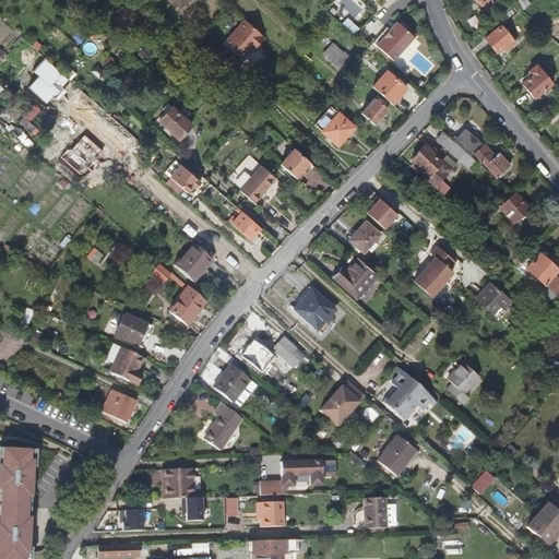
[(167,0),(178,9),(186,0),(167,0)]
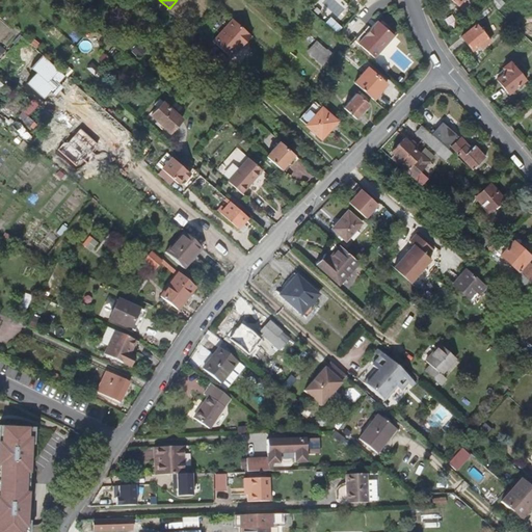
[(486,0),(497,8),(502,2),(499,0),(486,0)]
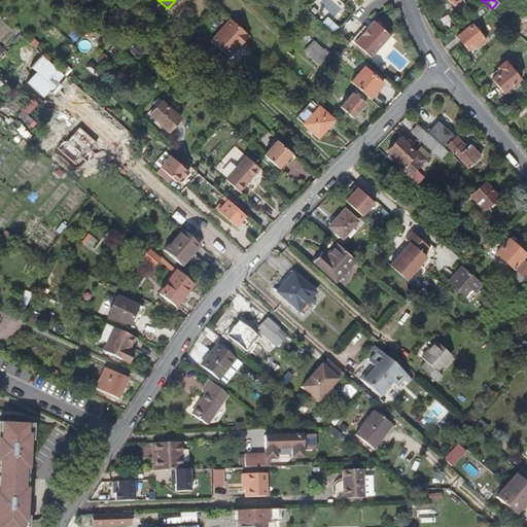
[(486,5),(483,2),(470,12),(473,15),(486,5)]
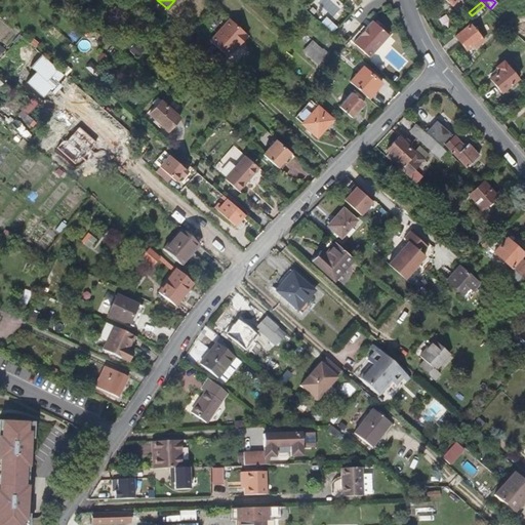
[(489,10),(487,7),(474,18),(476,22),(489,10)]
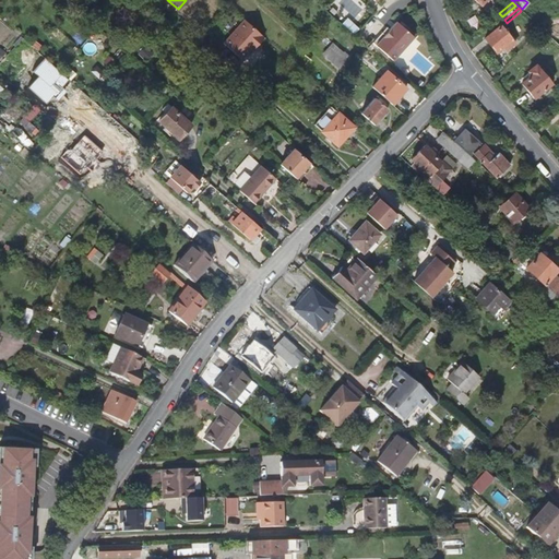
[(242,22),(222,46),(239,61),(250,49),(253,45),(256,47),(262,39),(242,22)]
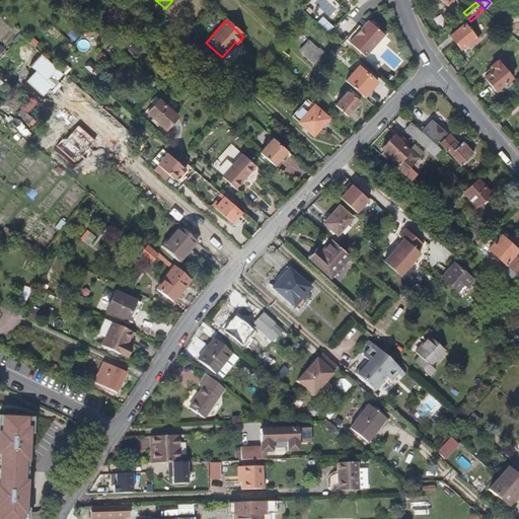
[(360,25),(347,40),(366,57),(384,35),(368,20),(362,27),(360,25)]
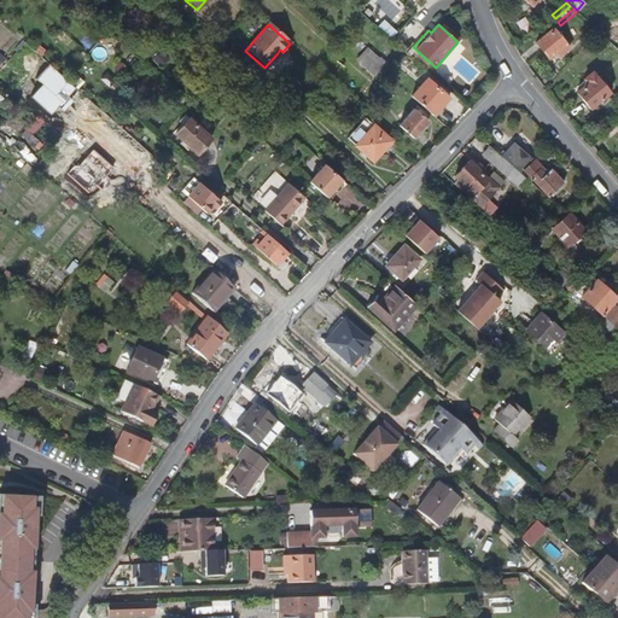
[(571,51),(555,31),(537,46),(551,62),(558,57),(560,60),(571,51)]
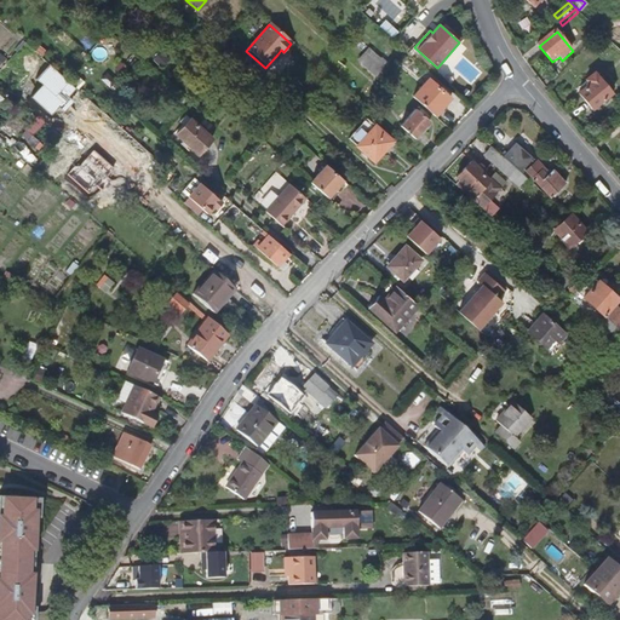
[(390,64),(361,39),(356,45),(357,46),(352,52),(359,58),(357,59),(378,79),(390,64)]
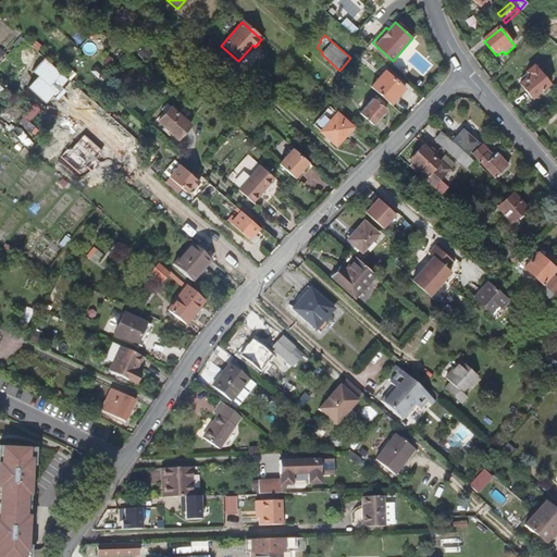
[(35,42),(32,47),(38,52),(41,48),(35,42)]
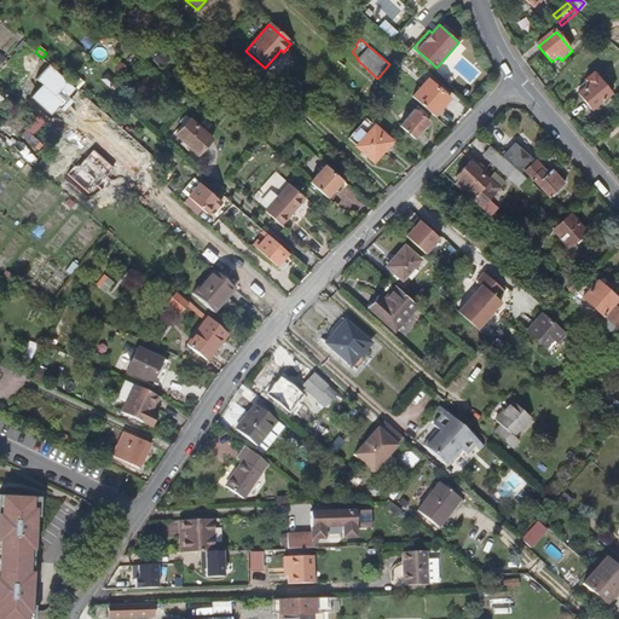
[(162,52),(154,61),(161,69),(169,61),(162,52)]
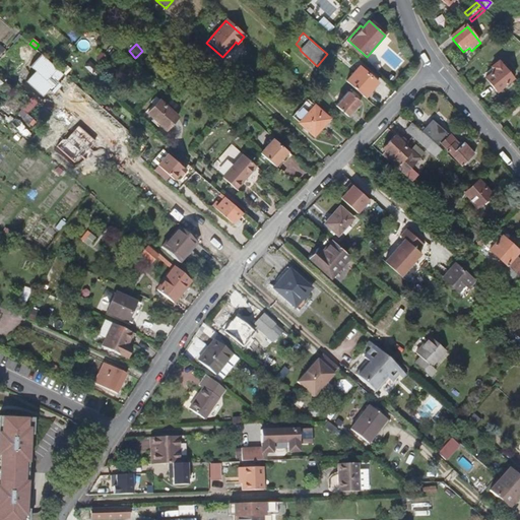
[(2,57),(0,59),(0,68),(1,69),(16,81),(37,58),(34,56),(36,54),(25,46),(13,60),(9,57),(6,60),(2,57)]
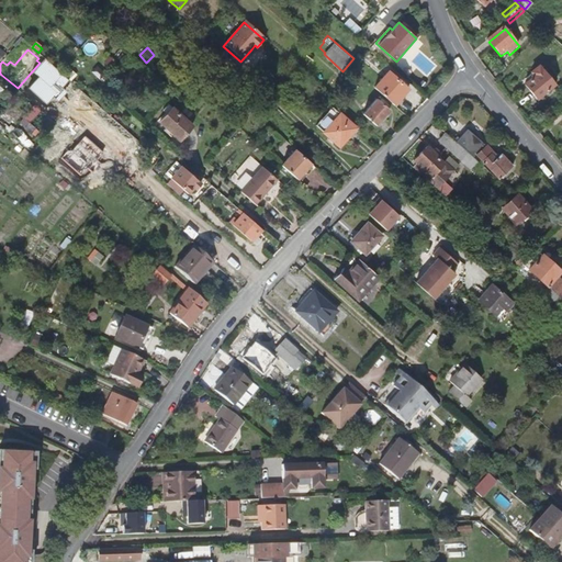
[(111,56),(104,63),(111,69),(116,62),(111,56)]
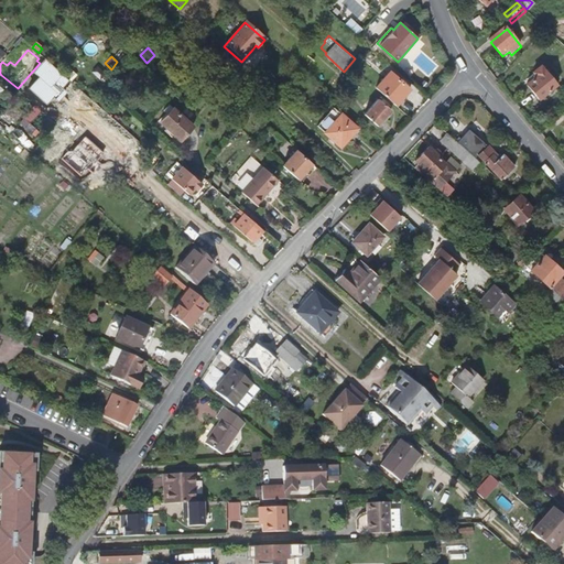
[(527,84),(539,100),(556,86),(541,66),(533,73),(535,76),(527,84)]
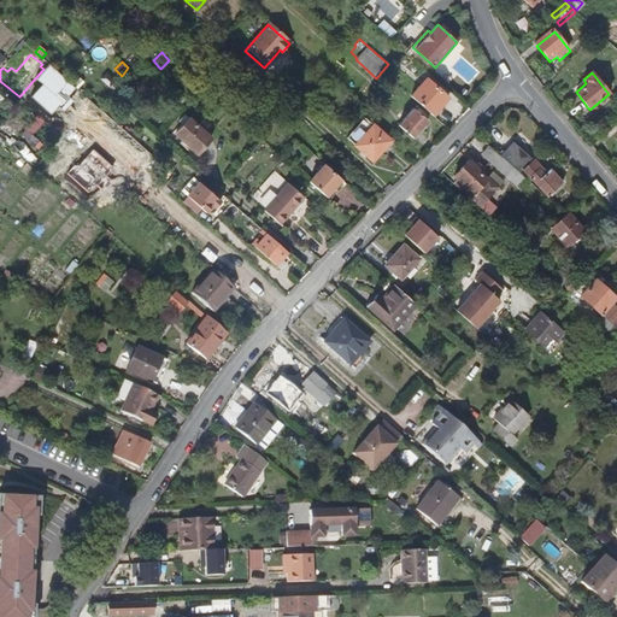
[(80,77),(72,86),(77,90),(84,82),(80,77)]
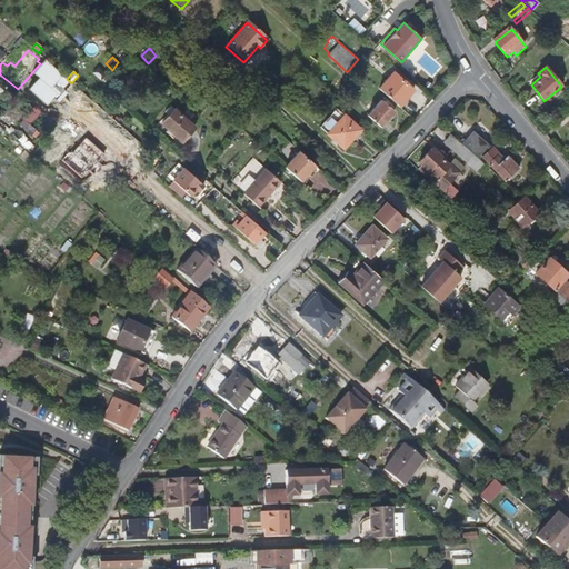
[(415,90),(395,73),(380,89),(400,107),(415,90)]
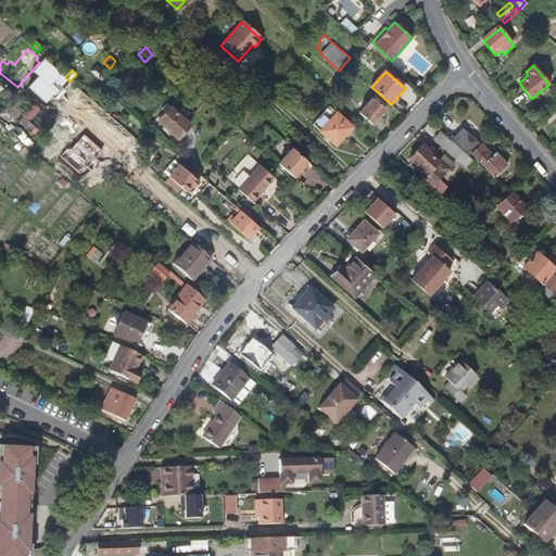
[(319,93),(315,90),(310,96),(313,100),(319,93)]
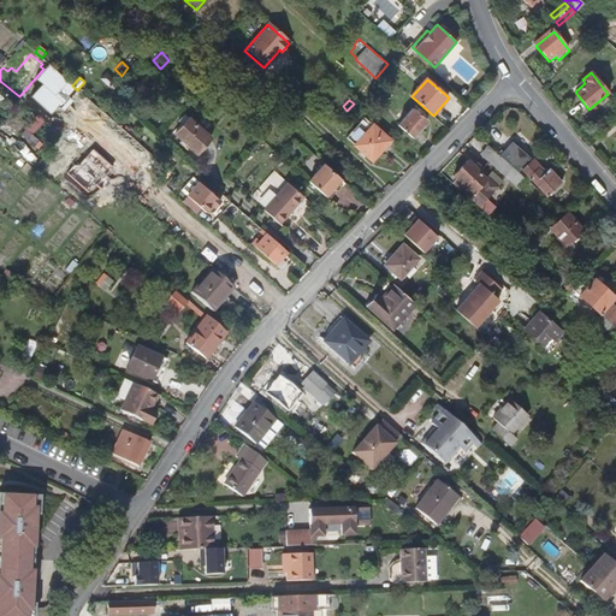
[(369,119),(354,104),(347,111),(362,124),(369,119)]
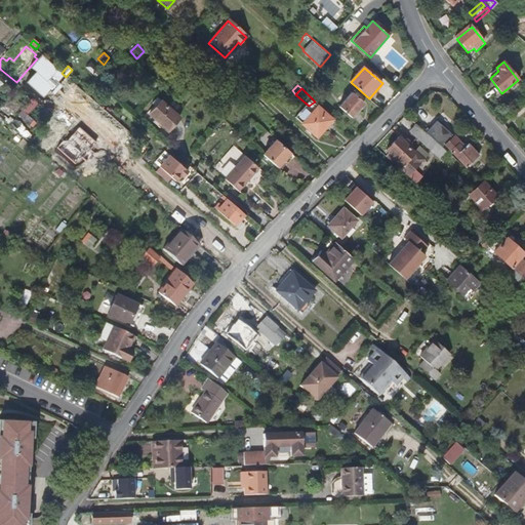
[(365,104),(352,92),(339,107),(352,118),(365,104)]
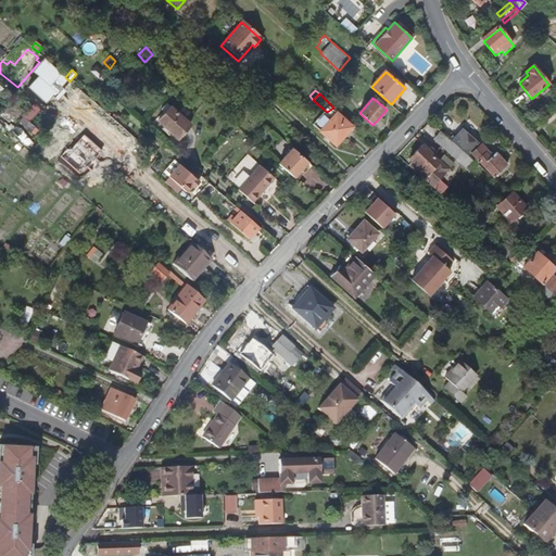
[(40,110),(30,100),(24,106),(28,110),(24,115),(29,122),(40,110)]
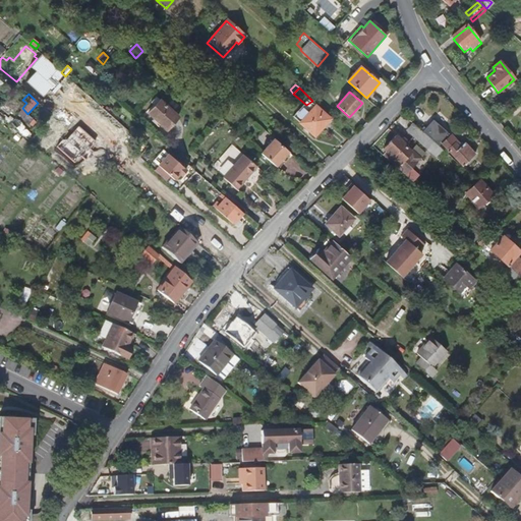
[(155,105),(160,100),(156,96),(151,102),(155,105)]
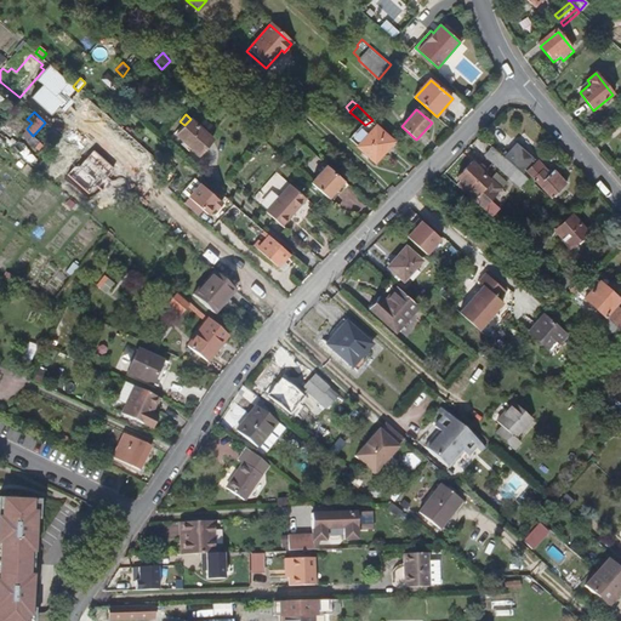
[(198,154),(212,138),(191,119),(184,125),(176,135),(198,154)]
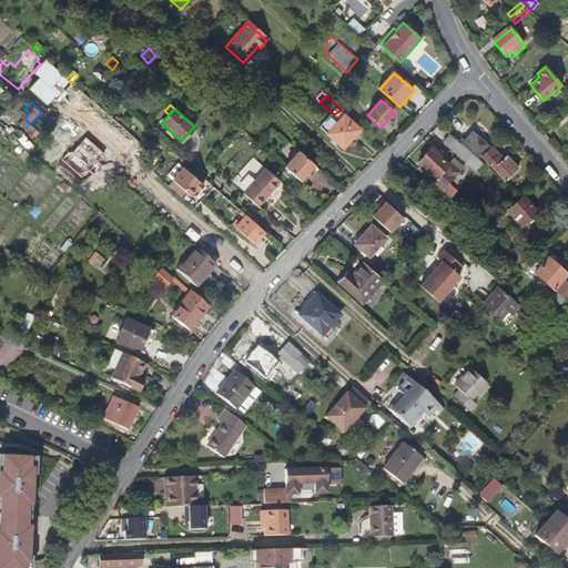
[(361,130),(343,114),(326,133),(344,149),(361,130)]
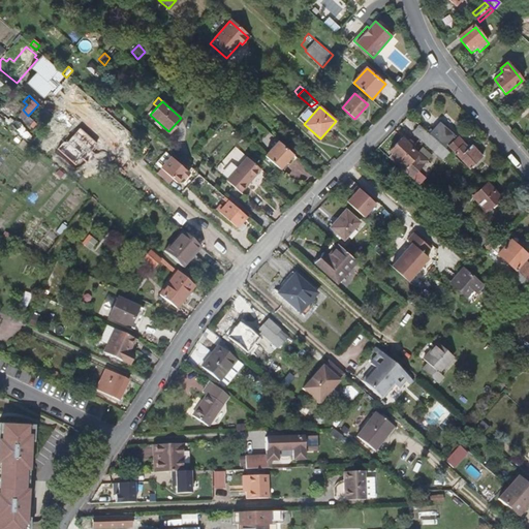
[(102,116),(122,133),(126,130),(103,110),(93,120),(96,122),(102,116)]
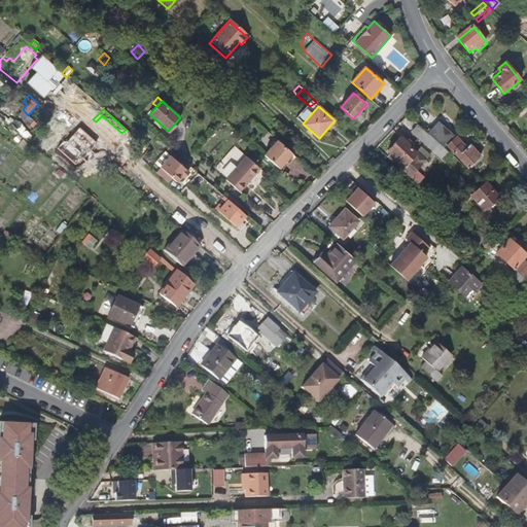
[(37,123),(28,115),(25,120),(33,128),(37,123)]
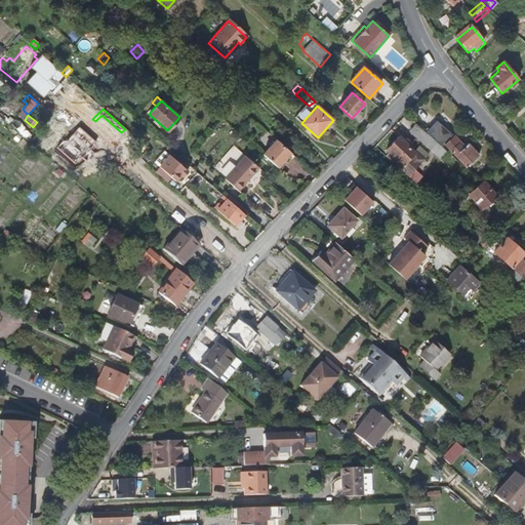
[(121,132),(102,115),(95,121),(87,131),(107,149),(108,149),(121,132)]
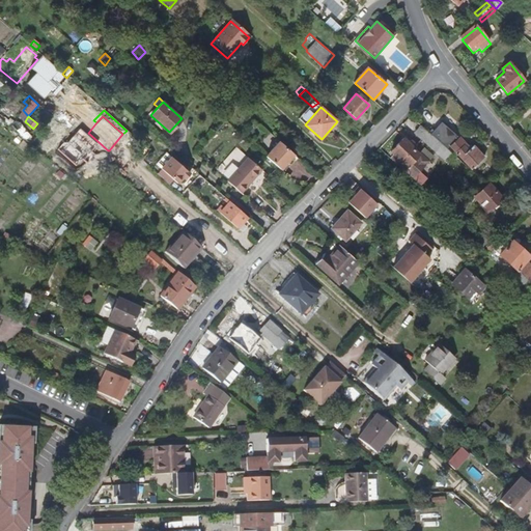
[(452,154),(441,143),(429,133),(420,124),(414,132),(434,150),(435,149),(446,160),(452,154)]
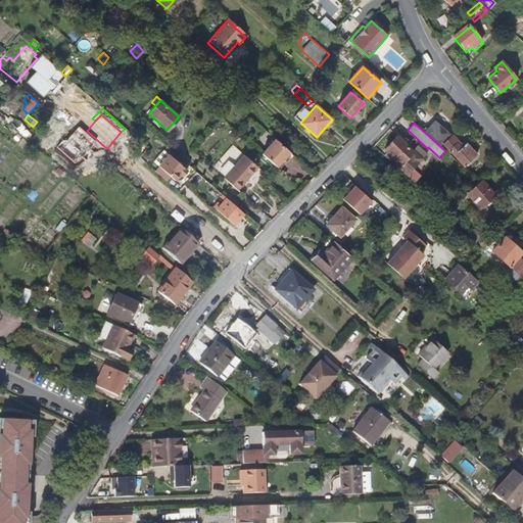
[(124,135),(121,132),(107,148),(109,150),(124,135)]
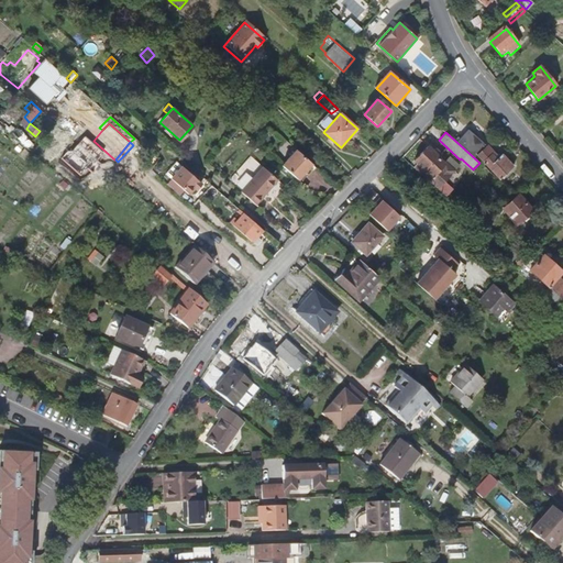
[(24,146),(21,143),(13,150),(18,153),(24,146)]
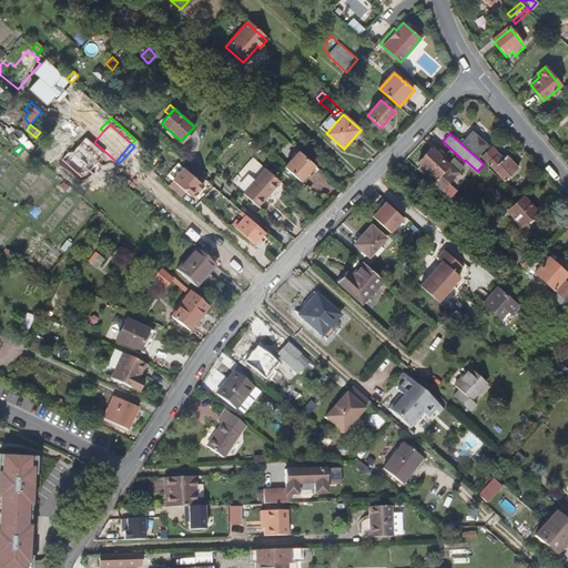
[(504,180),(517,166),(506,154),(501,158),(490,146),(480,155),(504,180)]
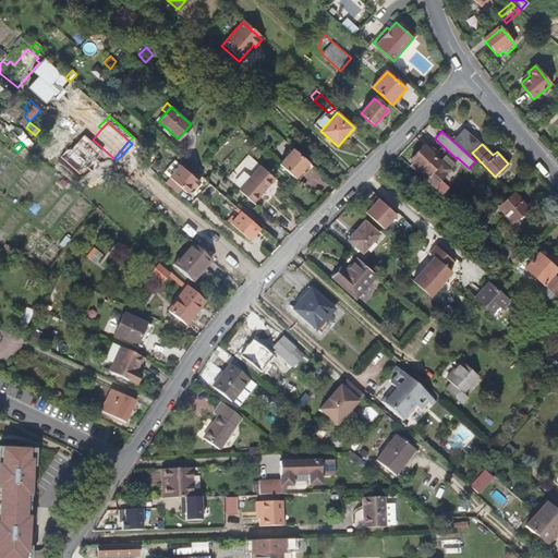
[(441,160),(436,156),(438,153),(435,149),(433,153),(425,145),(411,160),(419,167),(415,170),(434,186),(440,180),(450,168),(441,160)]
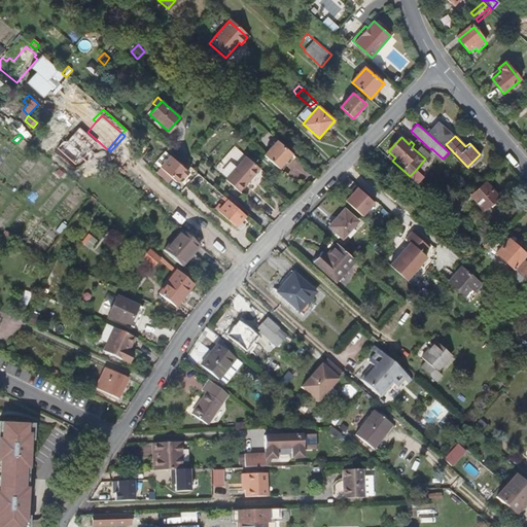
[(32,145),(26,139),(20,145),(27,151),(32,145)]
